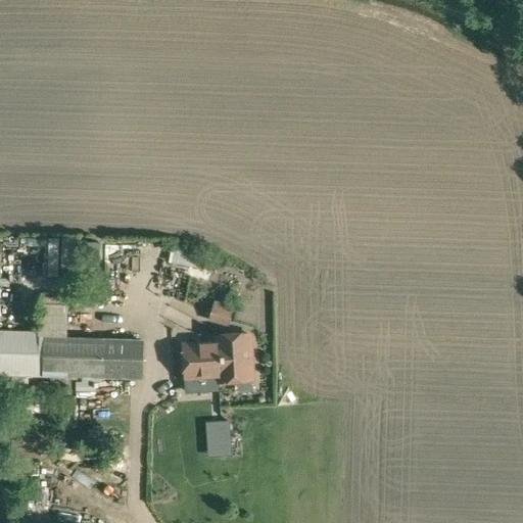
[(39,295),(37,337),(44,337),(44,366),(44,376),(142,379),(143,341),(65,338),(67,296),(39,295)]
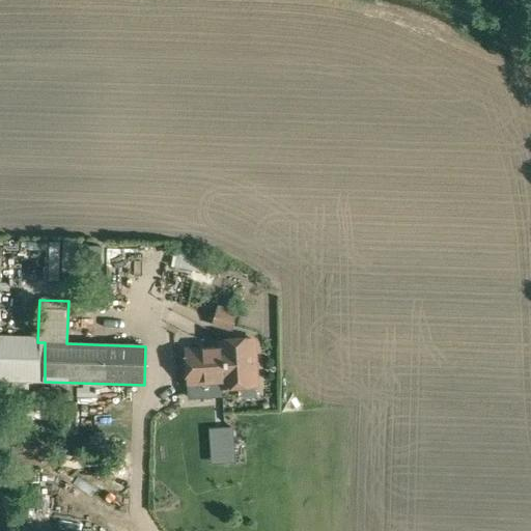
[(257,386),(254,341),(219,343),(219,348),(188,351),(190,386),(222,384),(222,388),(257,386)]
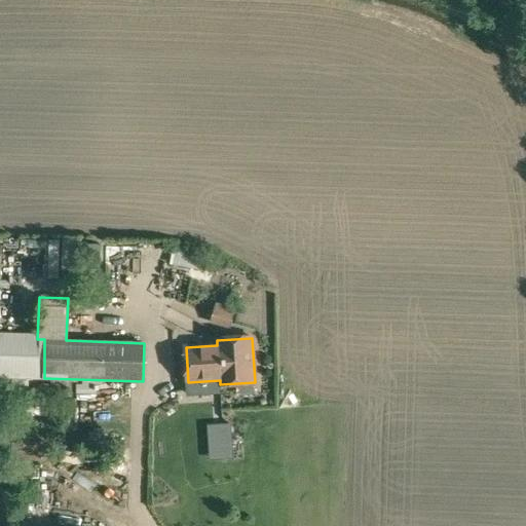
[(55,462),(55,489),(112,490),(112,463),(55,462)]
